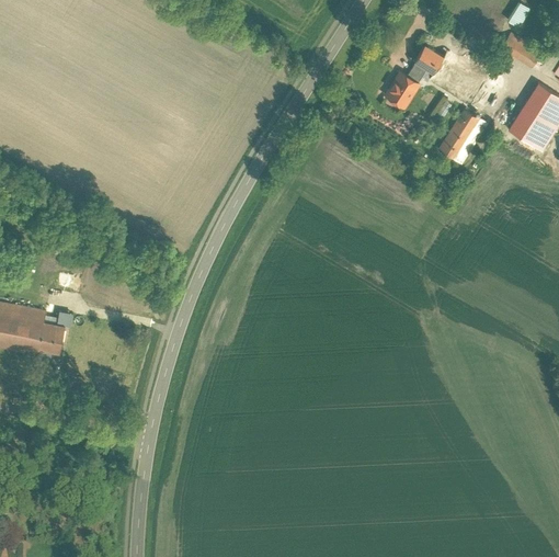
[(505,22),(517,29),(529,10),(517,2),(505,22)]
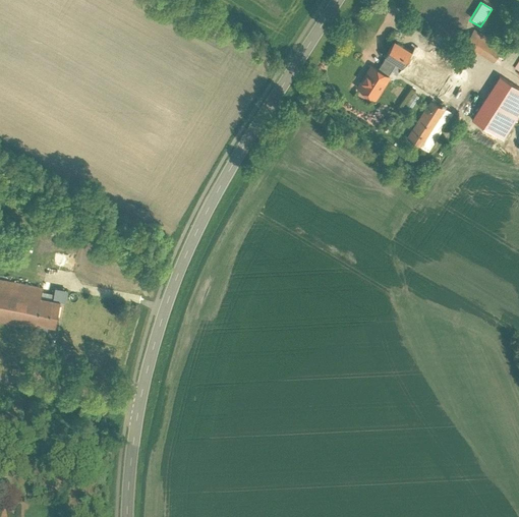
[(503,50),(473,32),(465,45),(495,63),(503,50)]
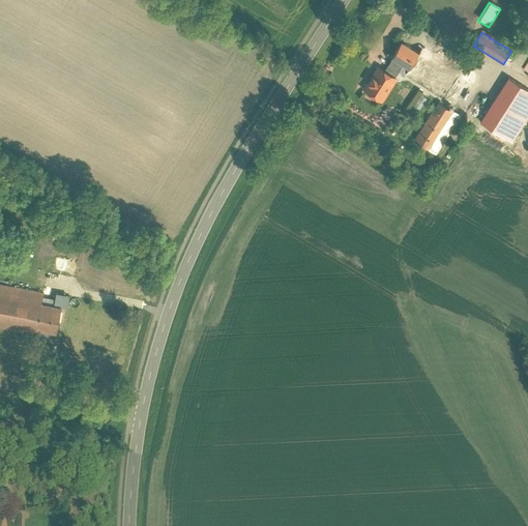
[(464,72),(423,48),(421,52),(404,40),(393,58),(404,64),(411,68),(406,77),(445,101),(464,72)]
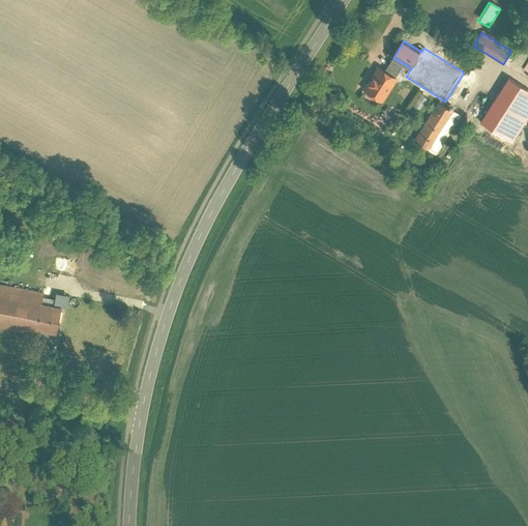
[(386,69),(397,76),(404,64),(393,58),(386,69)]
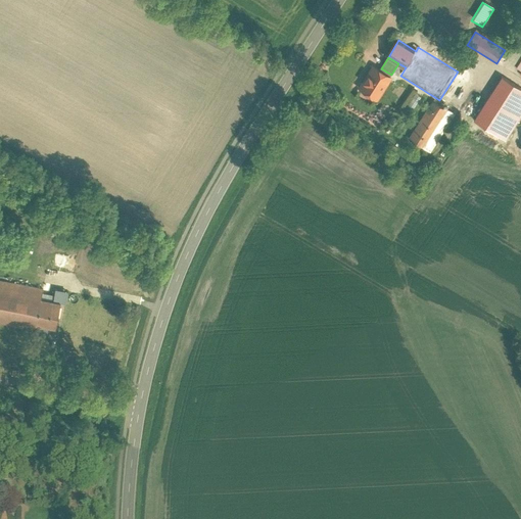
[(374,63),(359,89),(378,101),(394,77),(391,75),(381,68),(374,63)]
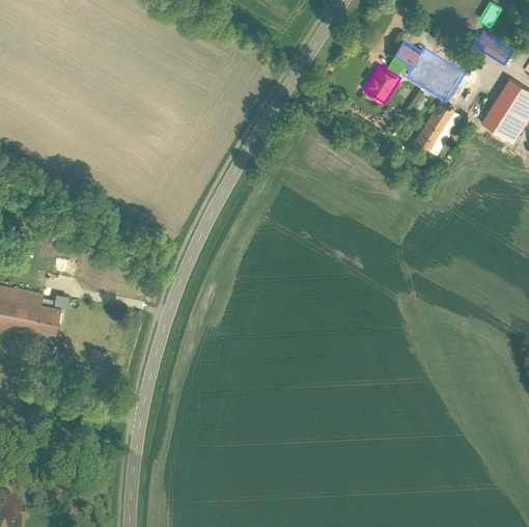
[(528,119),(528,90),(511,80),(483,125),(514,143),(528,119)]
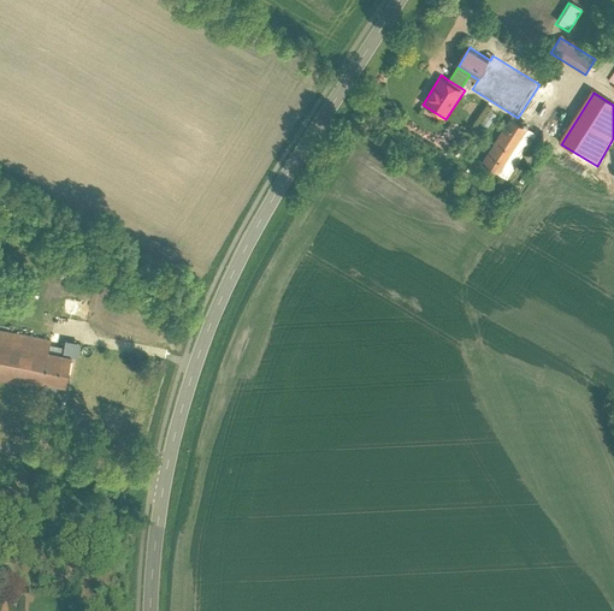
[(536,135),(512,120),(483,167),(506,182),(536,135)]
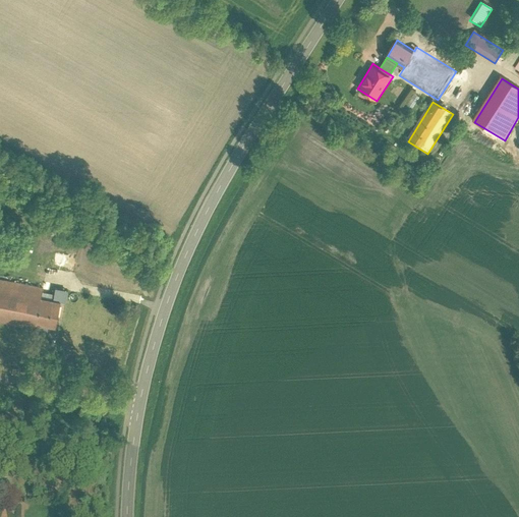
[(40,299),(42,290),(0,281),(0,324),(34,331),(34,326),(54,330),(59,303),(40,299)]
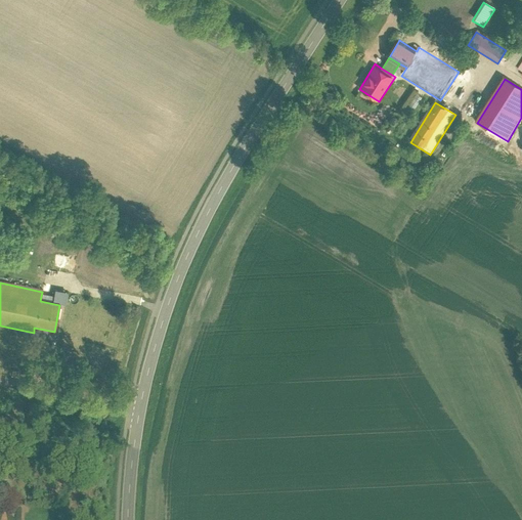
[(51,301),(64,304),(67,293),(54,290),(51,301)]
